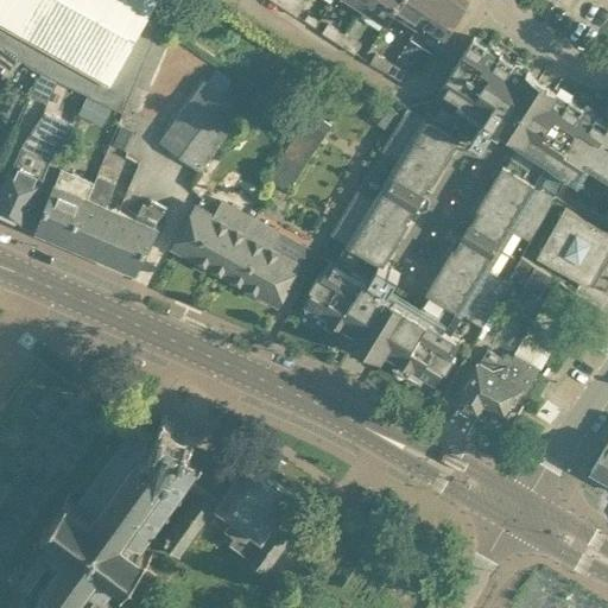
[(86,95),(122,113),(125,107),(158,25),(173,0),(0,0),(0,44),(20,59),(40,73),(58,82),(86,95)]
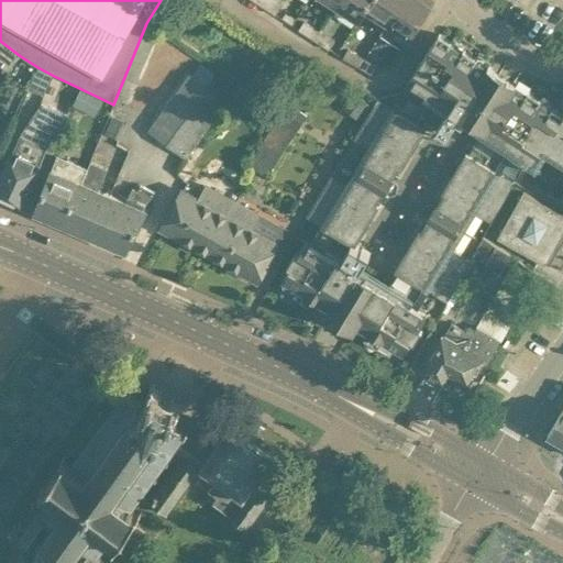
[(278,0),(253,0),(275,14),(283,2),(278,0)]
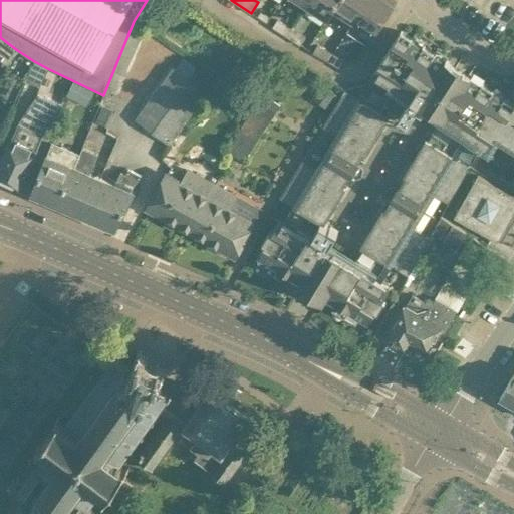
[(338,0),(309,0),(306,5),(327,19),(334,8),(333,8),(338,0)]
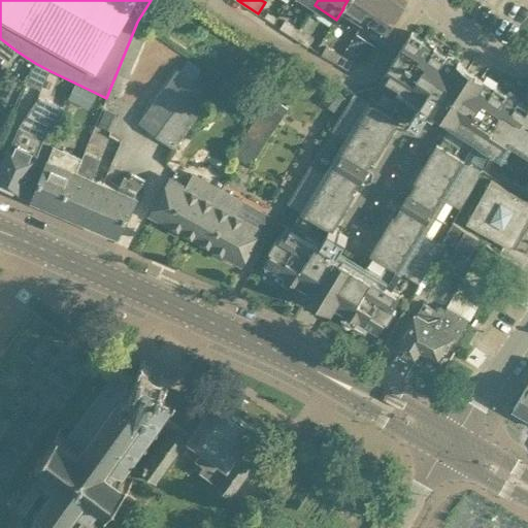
[(363,22),(377,0),(348,0),(342,8),(343,8),(363,22)]
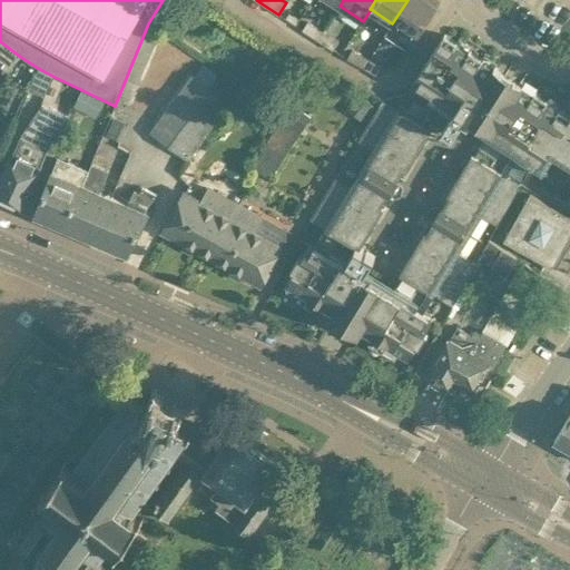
[(440,1),(436,0),(408,0),(392,23),(385,35),(408,50),(440,1)]
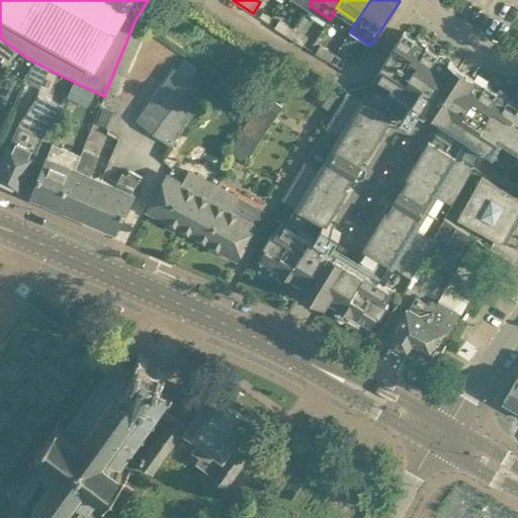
[(275,27),(289,36),(293,29),(280,20),(275,27)]
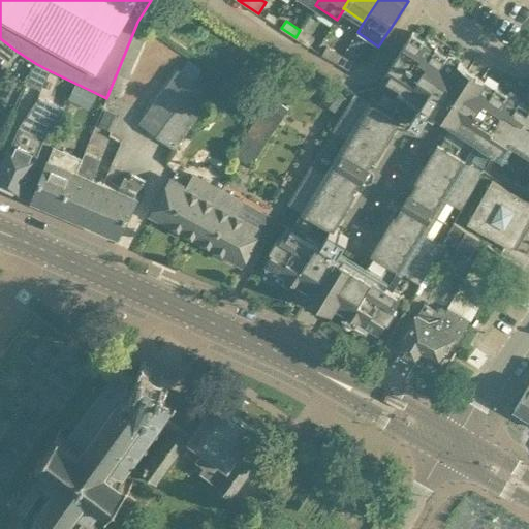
[(148,30),(137,22),(109,93),(119,97),(148,30)]
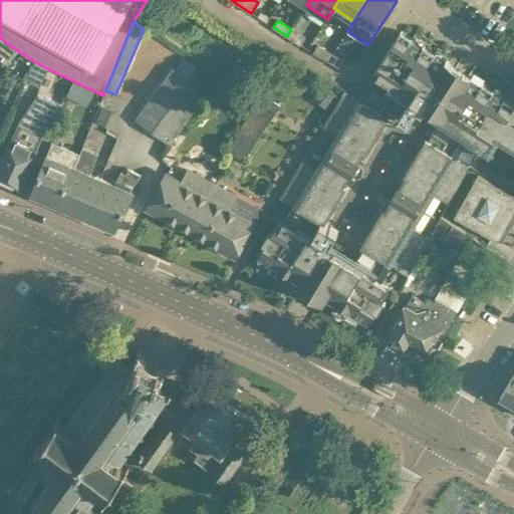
[(305,38),(291,29),(287,36),(300,45),(305,38)]
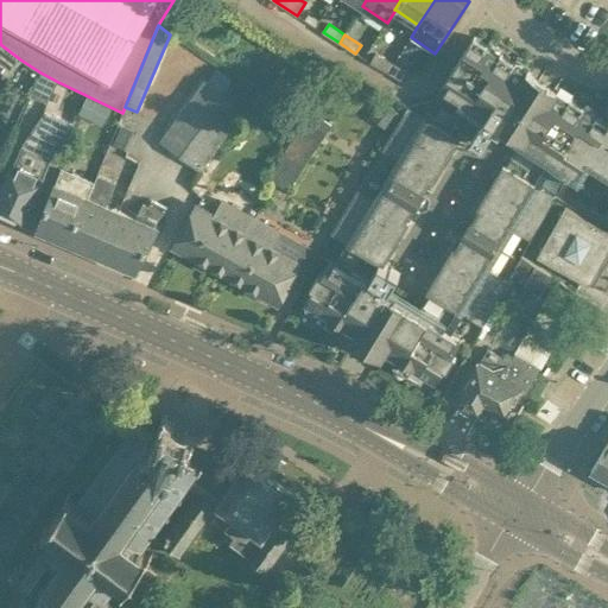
[(577,177),(607,130),(607,124),(475,37),(423,115),(407,106),(318,254),(330,263),(302,310),(432,388),(461,341),(472,348),(570,172),(577,177)]
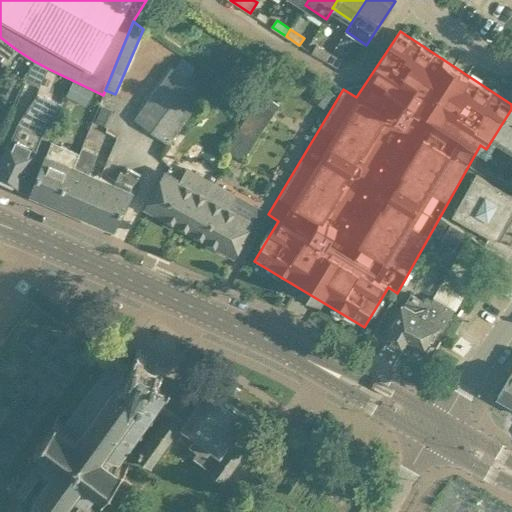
[(0,37),(0,58),(7,64),(17,50),(0,37)]
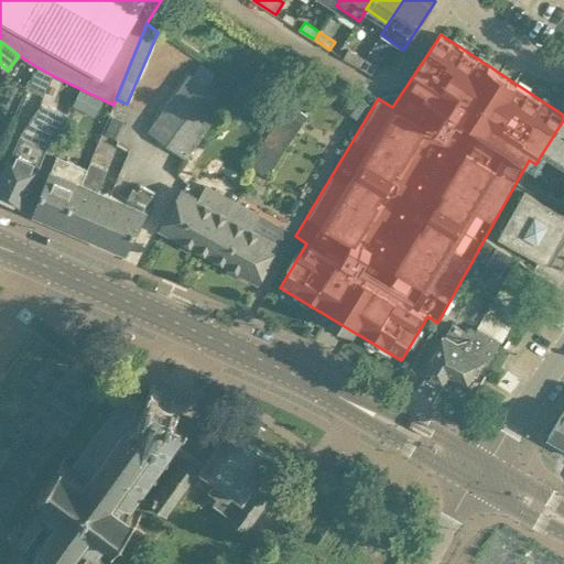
[(345,58),(360,66),(365,58),(349,50),(345,58)]
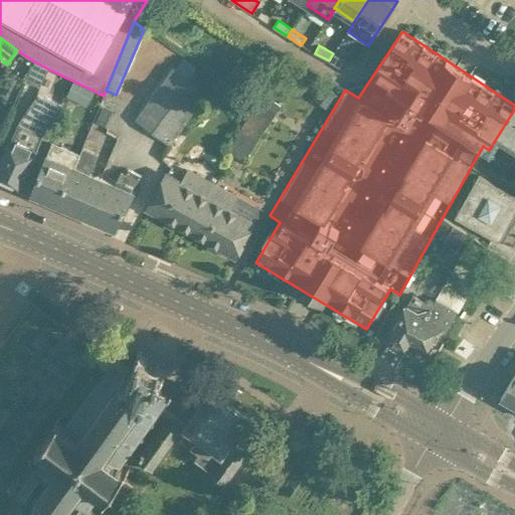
[(347,61),(333,53),(329,60),(343,68),(347,61)]
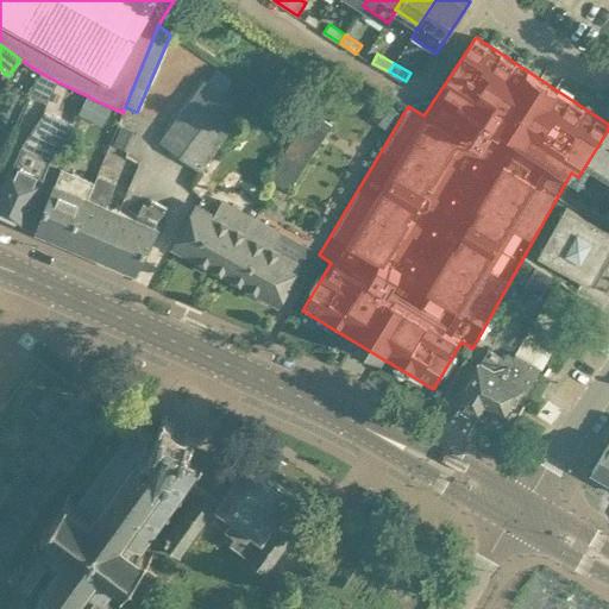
[(41,73),(30,99),(46,106),(58,82),(41,73)]
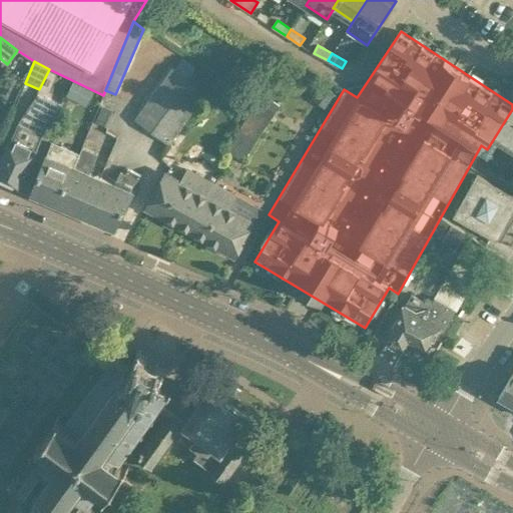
[(168,143),(205,94),(172,69),(135,118),(168,143)]
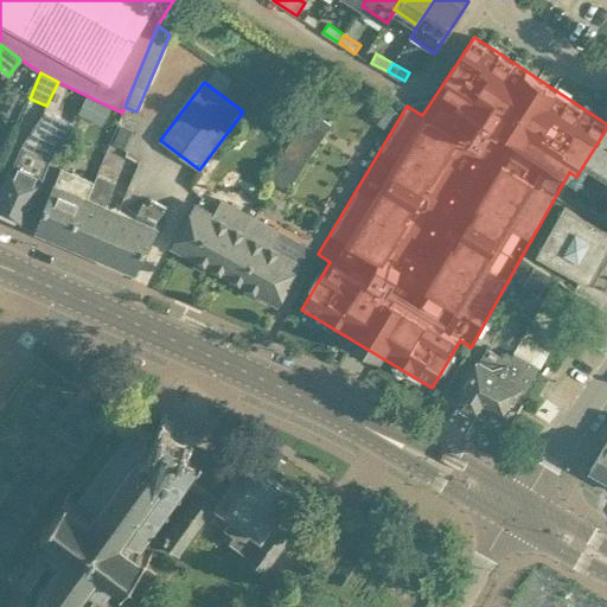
[(72,123),(42,112),(20,145),(12,165),(13,165),(5,179),(0,186),(0,212),(20,222),(25,211),(29,213),(56,144),(63,147),(72,123)]
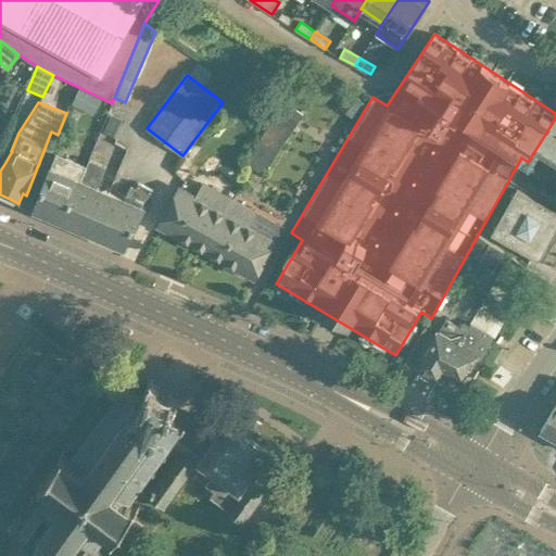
[(285,102),(245,162),(264,173),(303,114),(285,102)]
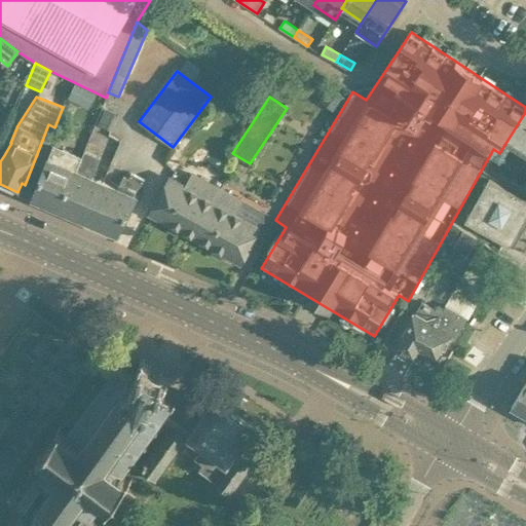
[(60,211),(81,158),(53,147),(33,199),(60,211)]
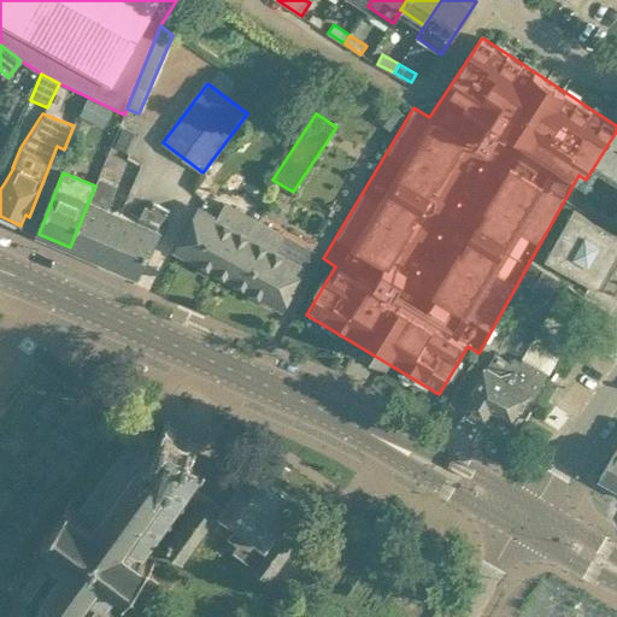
[(137,222),(123,216),(105,209),(115,184),(115,183),(112,182),(99,177),(95,186),(70,247),(105,260),(137,275),(151,250),(160,231),(159,231),(169,210),(153,204),(151,209),(145,205),(137,222)]
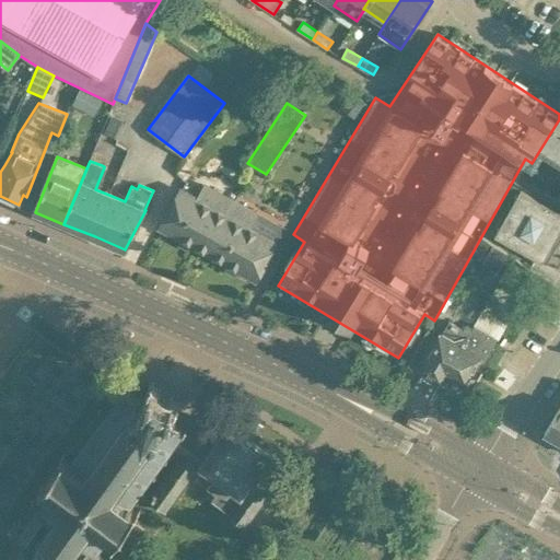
[(175,199),(160,228),(206,253),(233,201),(202,184),(196,197),(181,188),(175,199)]
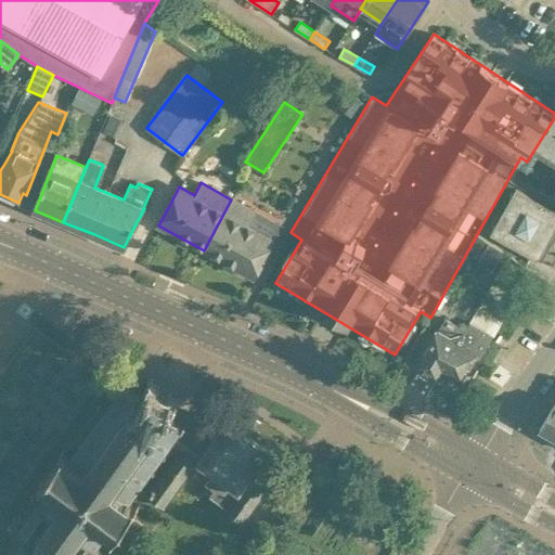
[(554,210),(545,206),(516,190),(491,234),(519,250),(539,261),(539,260),(538,259),(547,244),(553,247),(554,242),(554,233),(553,232),(554,229),(554,210)]
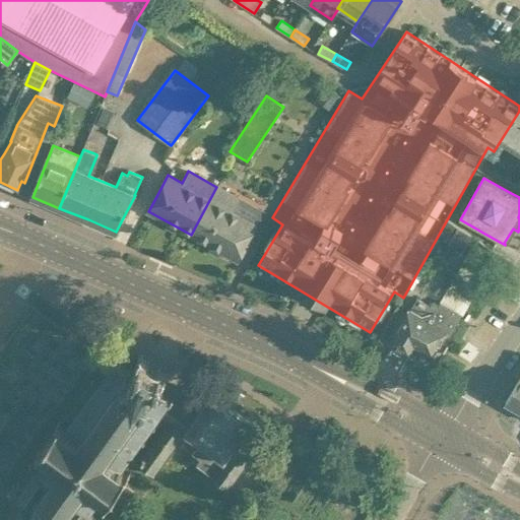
[(238,198),(216,187),(191,235),(239,260),(249,241),(258,224),(232,210),(238,198)]
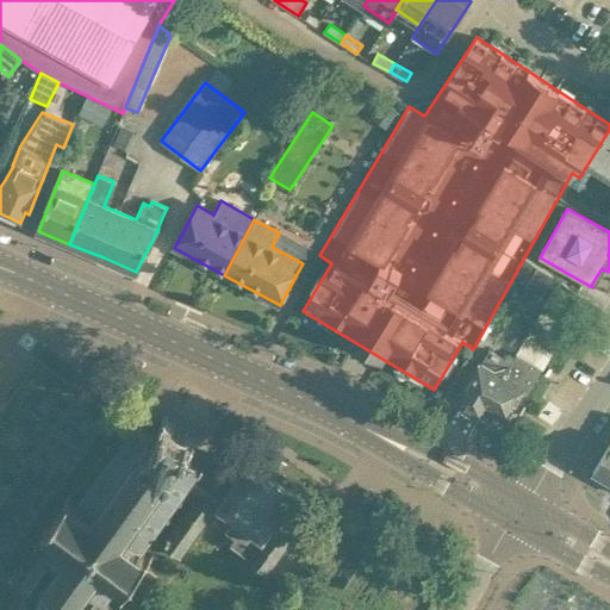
[(522,392),(529,397),(543,369),(517,354),(515,358),(509,354),(505,359),(490,349),(479,367),(472,380),(459,404),(462,406),(460,410),(473,417),(475,414),(480,416),(486,405),(500,414),(499,417),(500,421),(506,421),(522,392)]
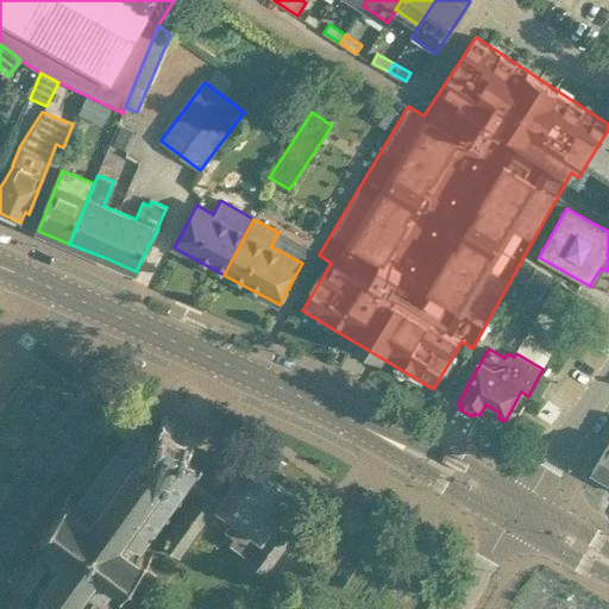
[(214,506),(227,488),(203,470),(205,470),(203,466),(196,466),(182,456),(192,440),(199,439),(198,434),(190,437),(168,420),(168,414),(163,414),(163,421),(154,434),(137,422),(137,419),(133,419),(133,422),(127,432),(124,428),(121,432),(125,434),(114,449),(111,446),(110,449),(112,452),(101,466),(98,464),(96,466),(100,469),(89,483),(86,481),(85,483),(87,487),(76,502),(71,500),(70,494),(67,495),(68,500),(46,528),(42,528),(43,532),(46,532),(52,535),(42,550),(38,548),(36,550),(39,553),(29,567),(26,566),(25,567),(27,570),(22,578),(18,578),(18,581),(20,581),(24,591),(19,604),(16,606),(17,608),(19,608),(20,608),(108,608),(112,604),(111,602),(110,603),(108,601),(110,600),(107,597),(118,583),(123,586),(124,590),(127,590),(126,585),(132,578),(151,592),(162,579),(142,564),(146,558),(151,556),(151,552),(146,553),(142,550),(152,535),(156,537),(157,534),(155,532),(165,518),(168,519),(170,516),(168,514),(179,500),(182,501),(183,498),(181,497),(179,496),(187,485),(199,494),(162,544),(179,556),(214,506)]
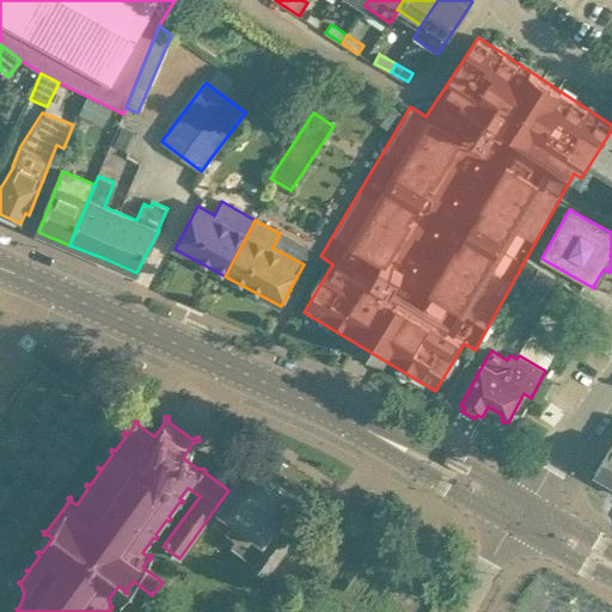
[(611,446),(595,473),(611,483),(611,446)]
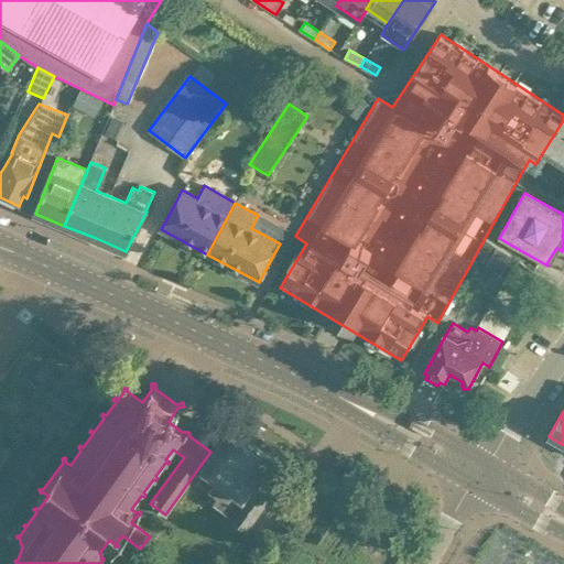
[(198,468),(215,480),(208,490),(217,496),(213,503),(231,517),(230,518),(246,530),(271,496),(256,485),(275,459),(229,426),(210,452),(198,468)]
